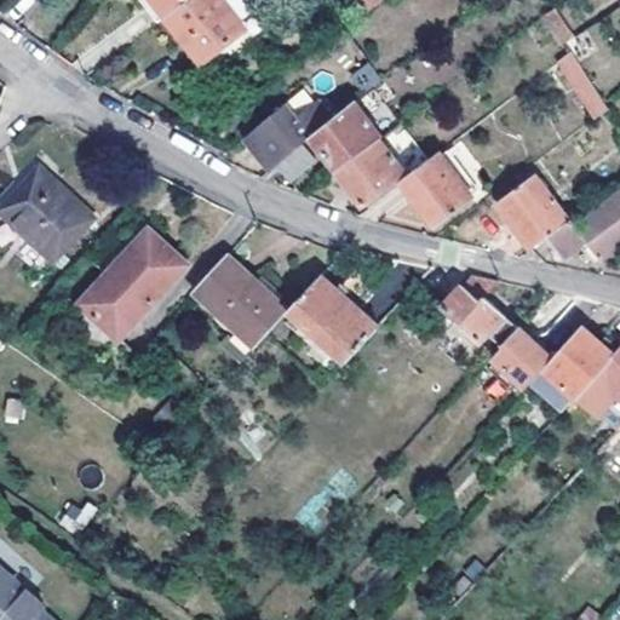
[(144,0),(160,21),(167,15),(154,0),(144,0)]
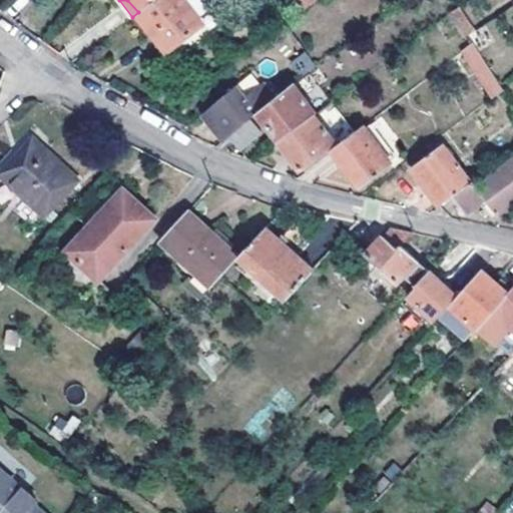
[(127,0),(138,12),(153,0),(127,0)]
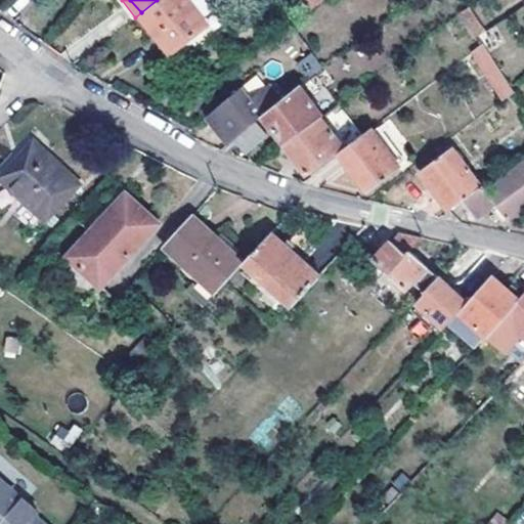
[(187,0),(157,0),(141,12),(170,51),(206,24),(187,0)]
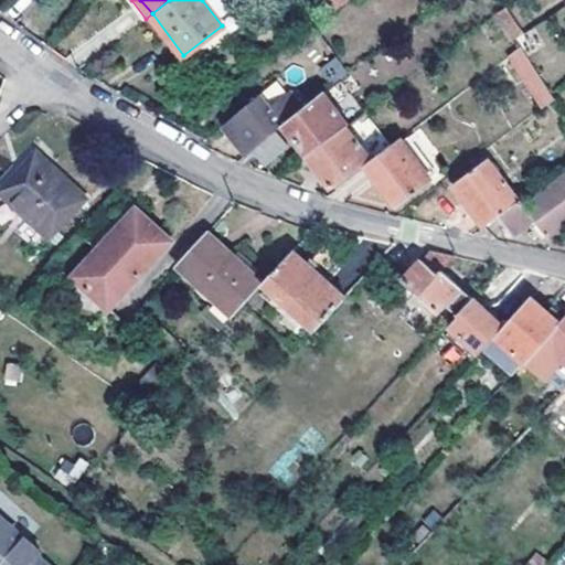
[(512,40),(523,32),(505,4),(493,12),(512,40)]
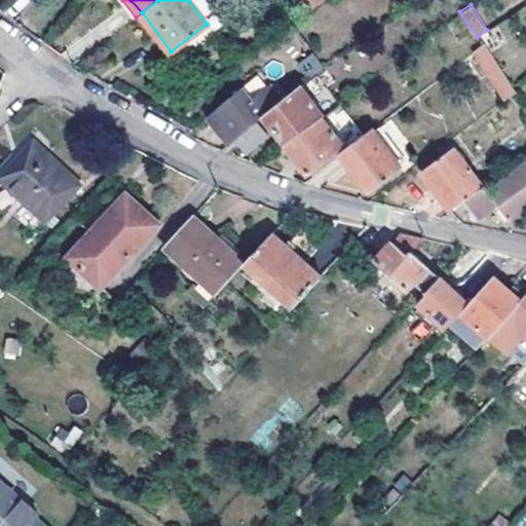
[(290,53),(310,78),(326,65),(305,40),(290,53)]
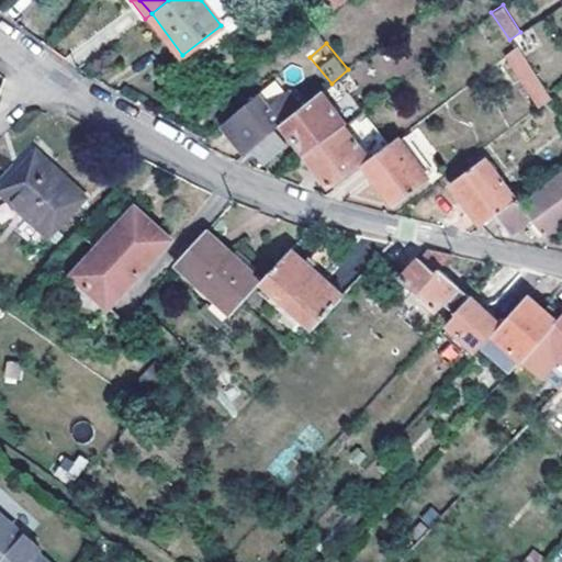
[(551,98),(517,45),(506,53),(540,107),(551,98)]
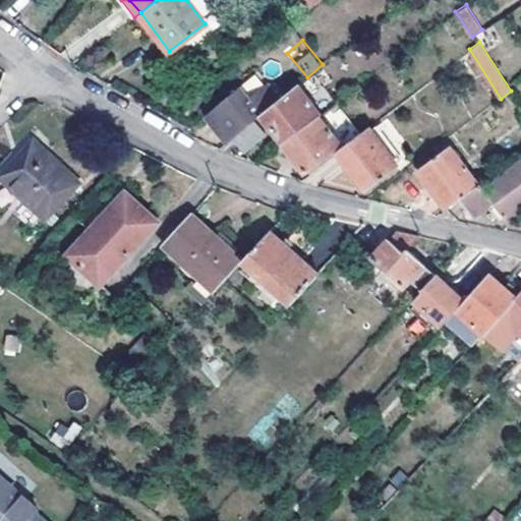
[(319,117),(322,116),(297,85),(262,116),(284,143),(319,117)]
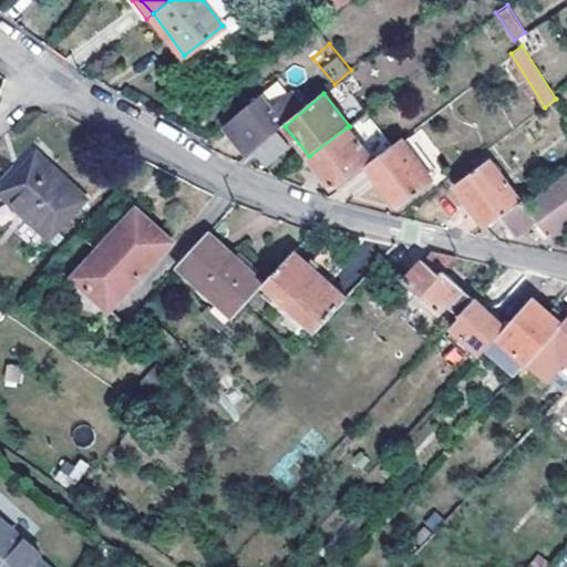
[(256,151),(279,131),(285,126),(257,95),(247,103),(224,125),(250,156),(256,151)]
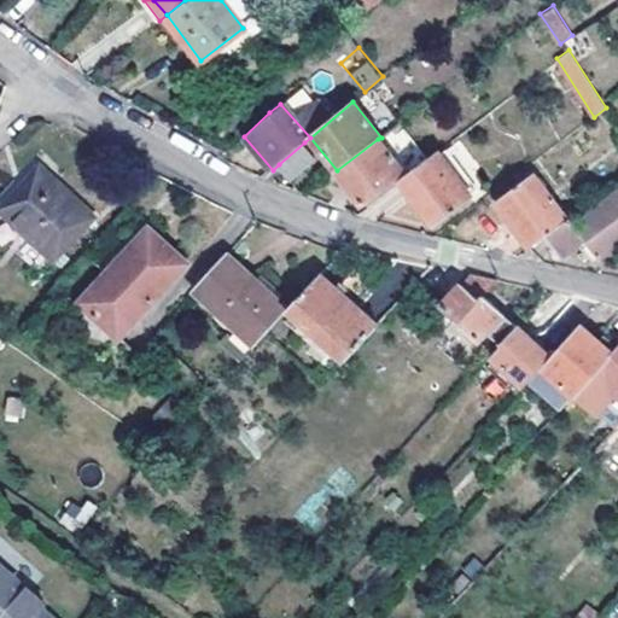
[(400,123),(382,138),(378,139),(406,174),(426,158),(400,123)]
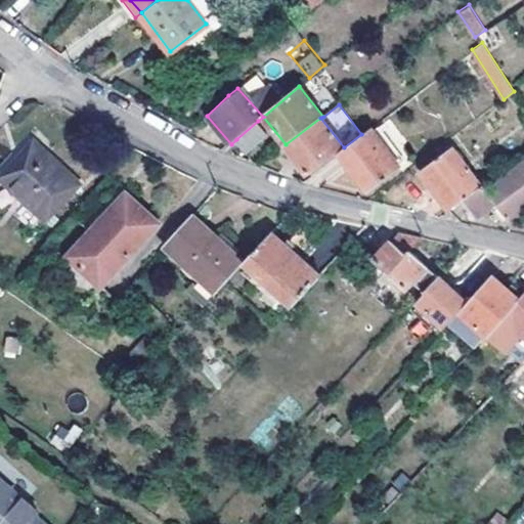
[(344,147),(320,118),(286,144),(309,174),(341,149),(344,147)]
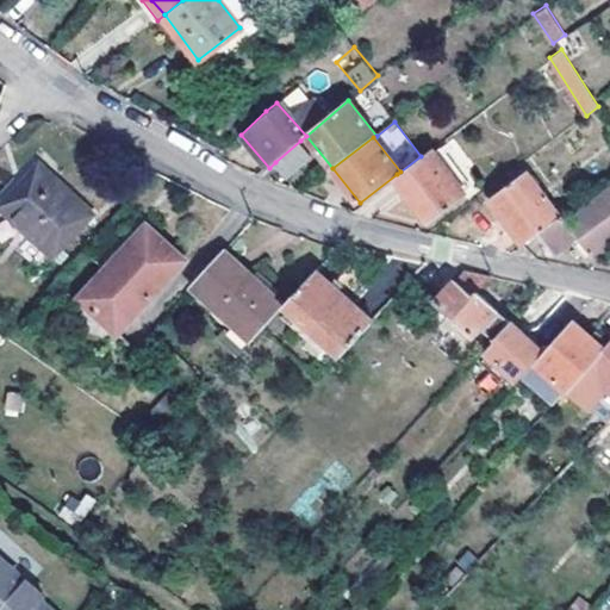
[(448,139),(441,144),(470,182),(475,178),(448,139)]
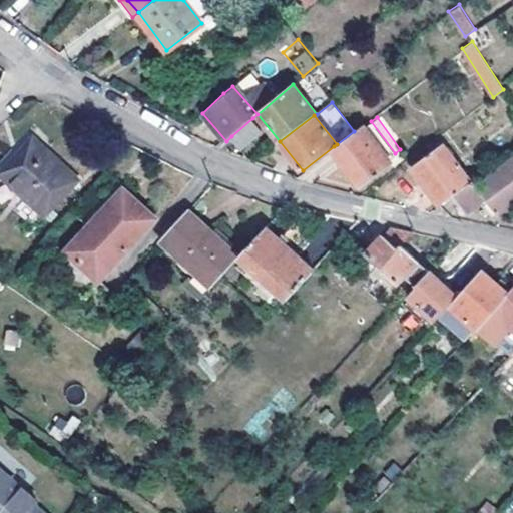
[(252,118),(231,136),(242,149),(264,131),(252,118)]
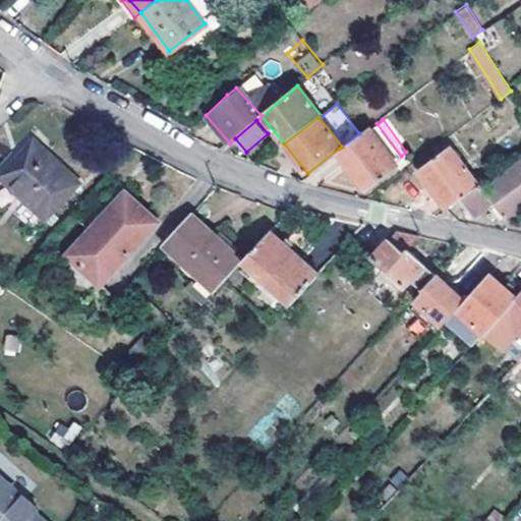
[(359,133),(342,147),(339,149),(368,186),(403,160),(401,156),(377,123),(374,121),(359,133)]
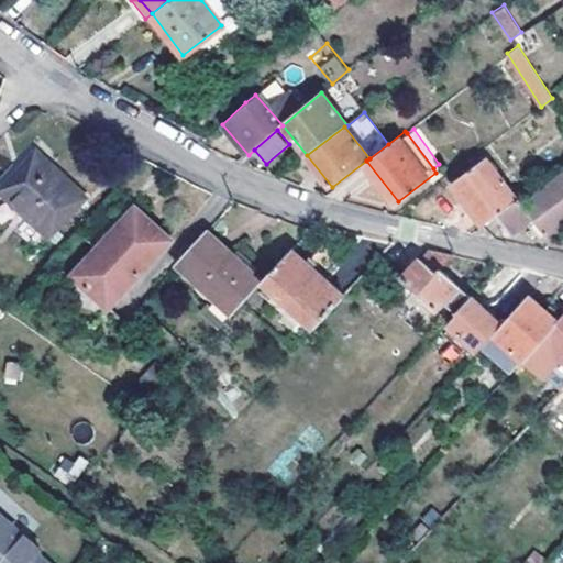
[(3,187),(54,233),(92,192),(42,146),(3,187)]
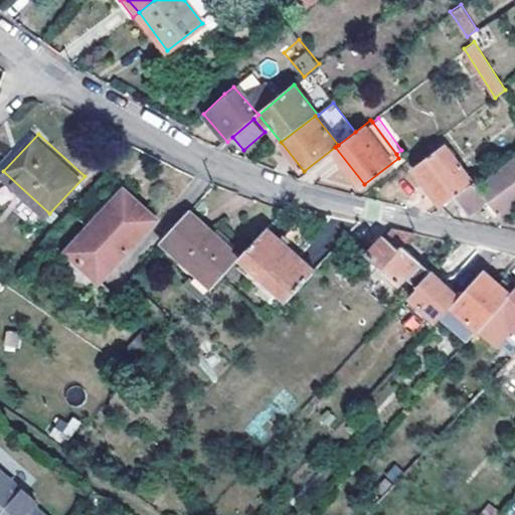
[(480,178),(476,173),(451,139),(421,160),(450,200),(465,190),(480,178)]
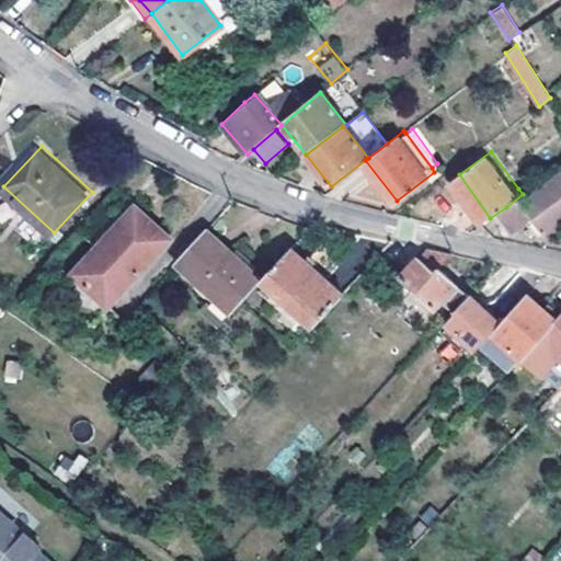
[(525,193),(523,194),(506,207),(519,226),(539,212),(552,228),(560,222),(560,173),(529,197),(525,193)]
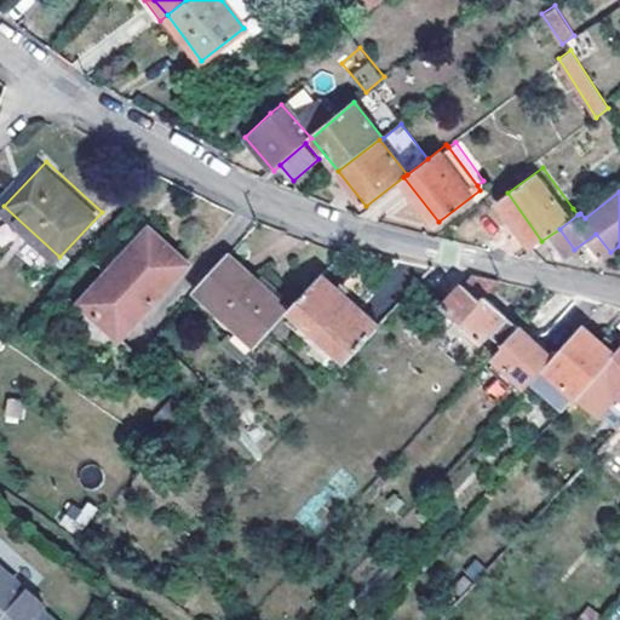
[(580,202),(573,208),(578,214),(580,213),(586,208),(580,202)]
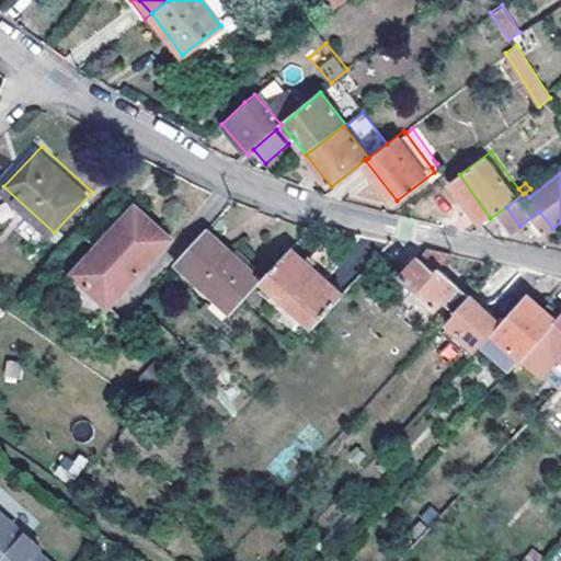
[(172,238),(136,205),(103,242),(107,247),(76,279),(109,310),(172,238)]
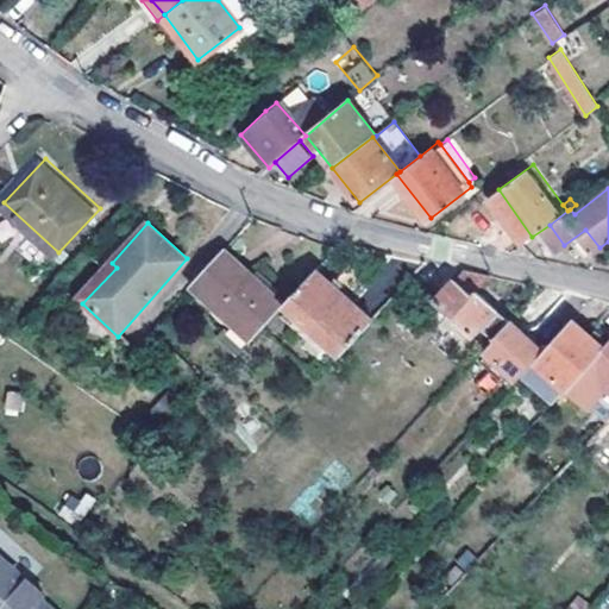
[(282,303),(283,302),(224,248),(189,286),(250,340),(282,303)]
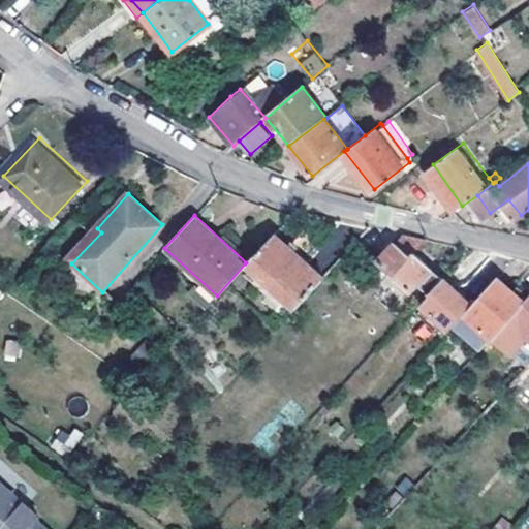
[(246,262),(245,263),(294,309),(323,277),(273,232),(246,262)]
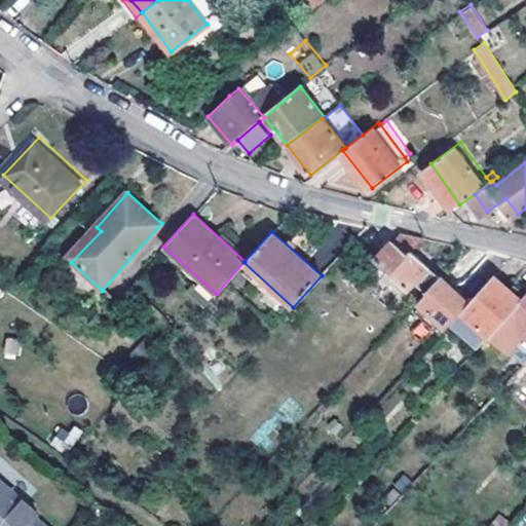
[(391,239),(414,245),(421,237),(400,231),(391,239)]
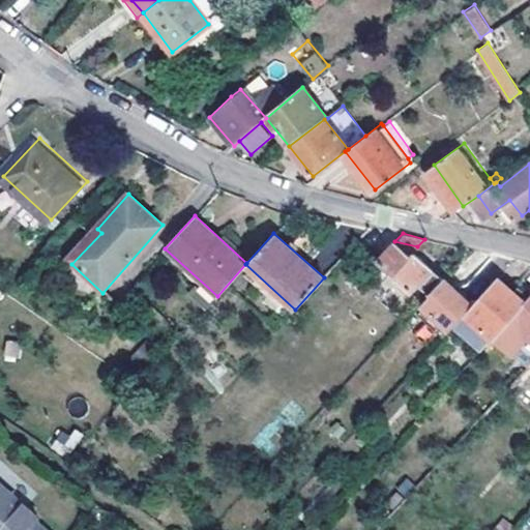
[(394,241),(362,235),(358,239),(379,258),(394,241)]
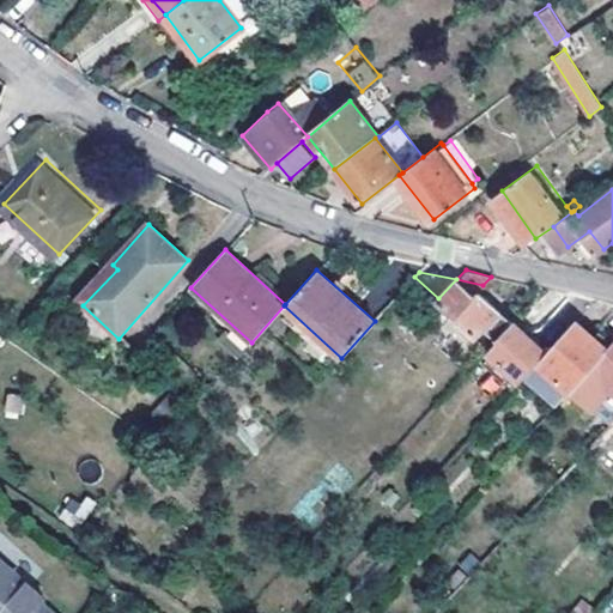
[(496,339),(513,320),(479,289),(483,285),(456,279),(438,298),(475,333),(483,326),(496,339)]
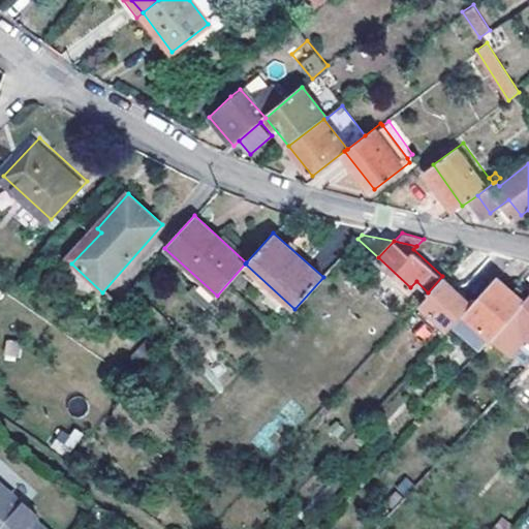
[(471,303),(463,312),(488,336),(489,336),(505,317),(527,294),(518,285),(514,290),(497,275),(471,303)]
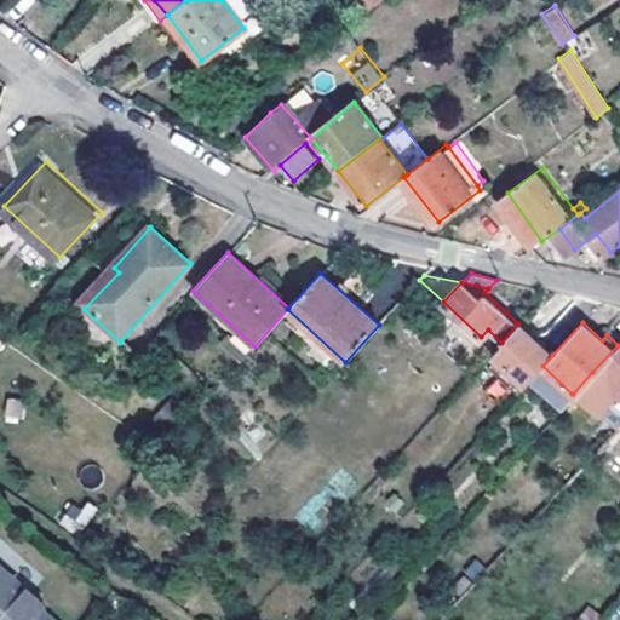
[(543,366),(552,355),(518,323),(501,343),(492,352),(524,384),(543,366)]
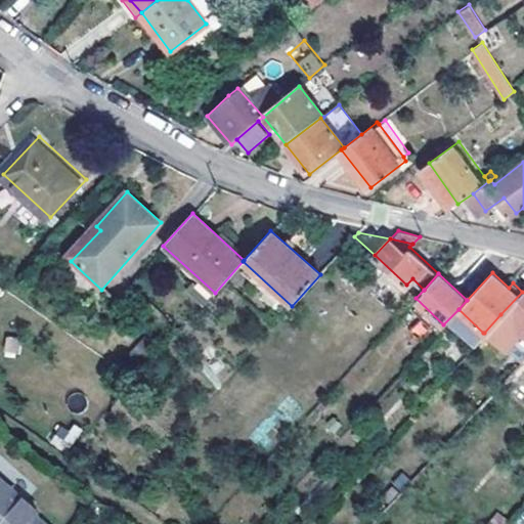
[(523,289),(522,292),(500,314),(521,333),(523,335),(523,289)]
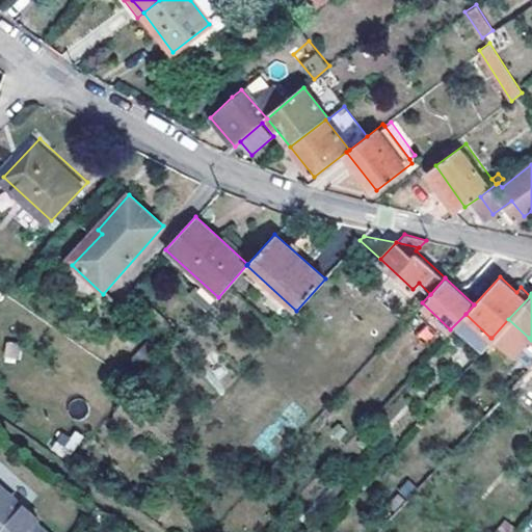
[(511,356),(529,338),(508,319),(491,338),(511,356)]
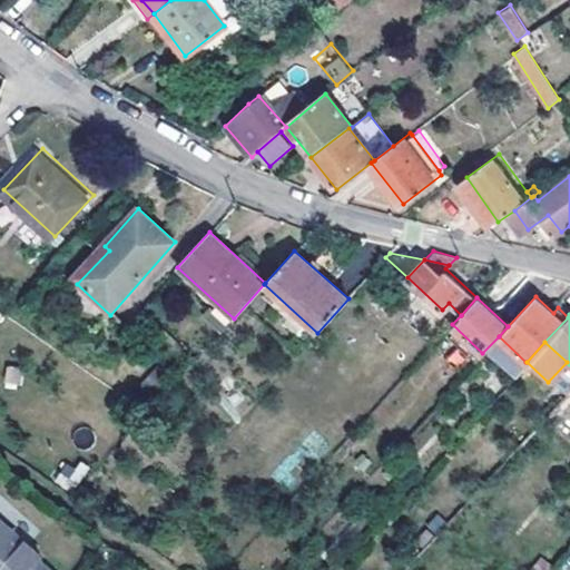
[(167,367),(153,383),(165,394),(179,379),(167,367)]
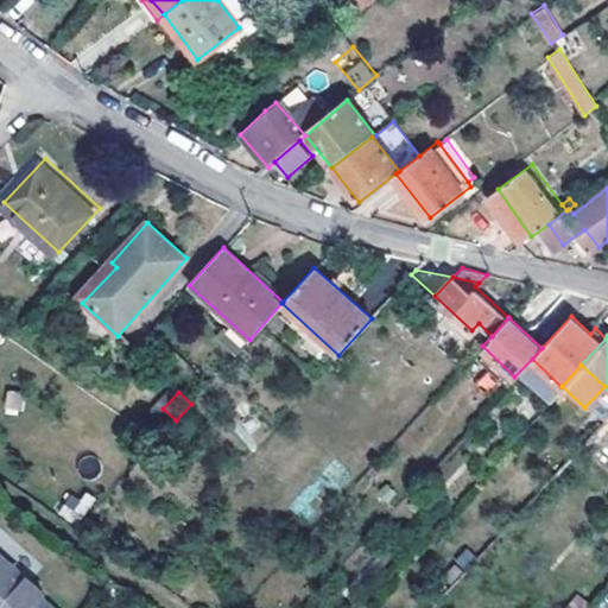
[(52,607),(43,599),(45,595),(0,553),(0,607),(52,607)]
